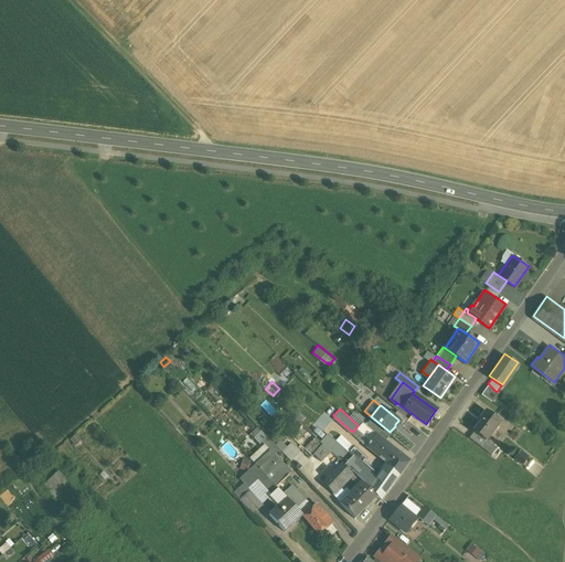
[(500,420),(487,409),(480,416),(482,417),(473,430),(486,438),(487,437),(500,420)]
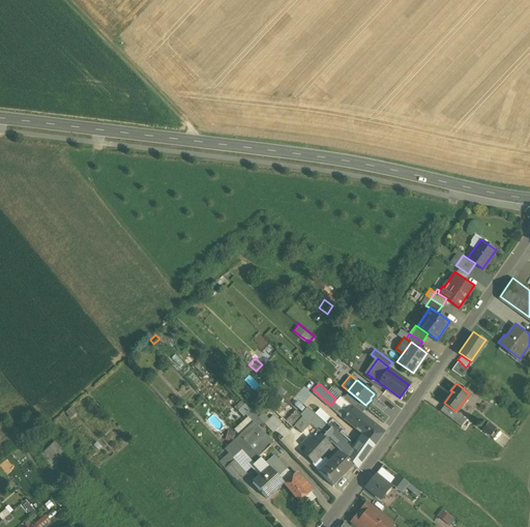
[(382,392),(373,384),(369,389),(374,393),(374,394),(376,396),(378,398),(382,392)]
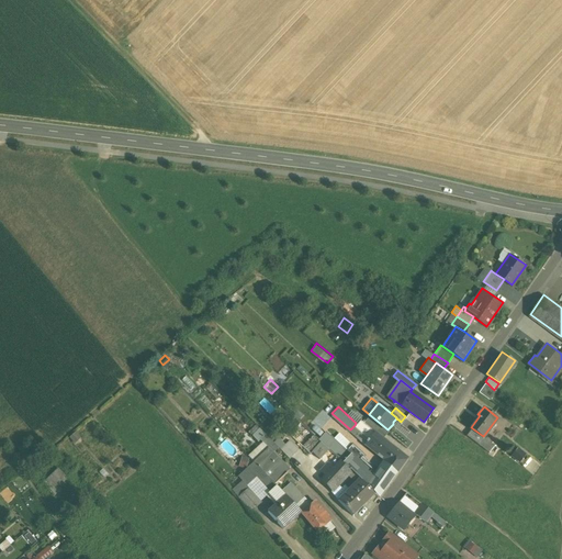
[(388,429),(369,414),(363,421),(374,431),(375,429),(383,437),(389,431),(388,429)]
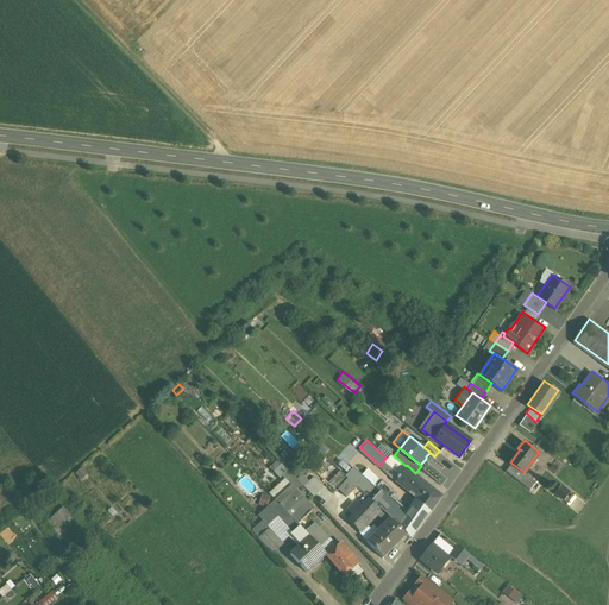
[(345,474),(319,449),(307,462),(326,480),(336,490),(338,487),(347,477),(345,474)]
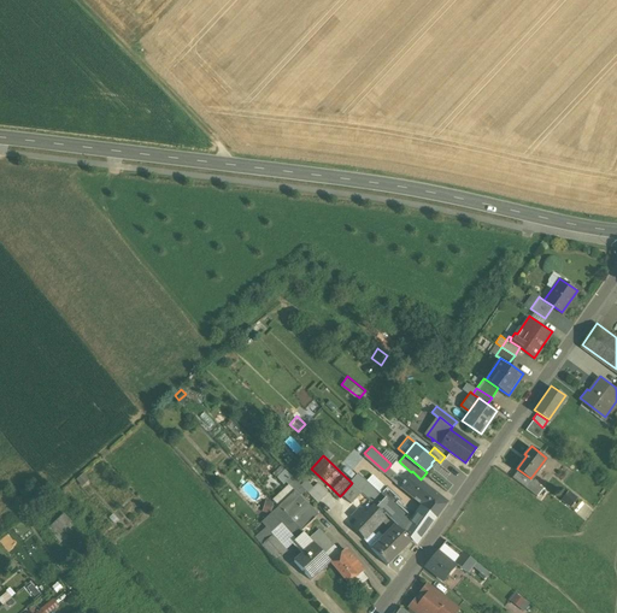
[(399,461),(395,459),(391,464),(389,466),(395,472),(405,479),(411,472),(399,461)]
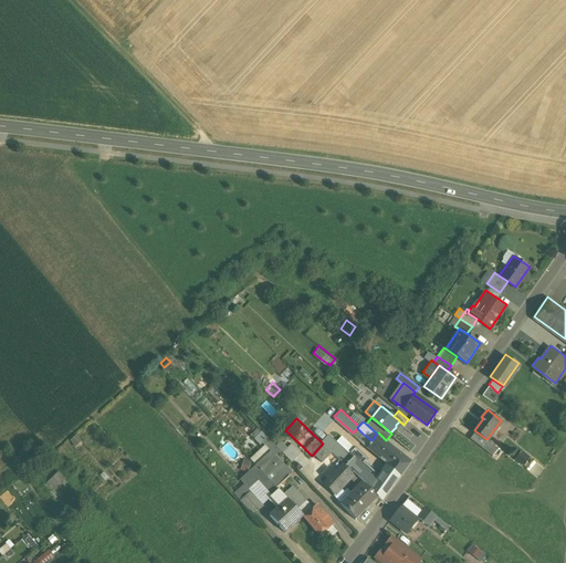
[(363,434),(357,428),(353,433),(358,438),(363,434)]
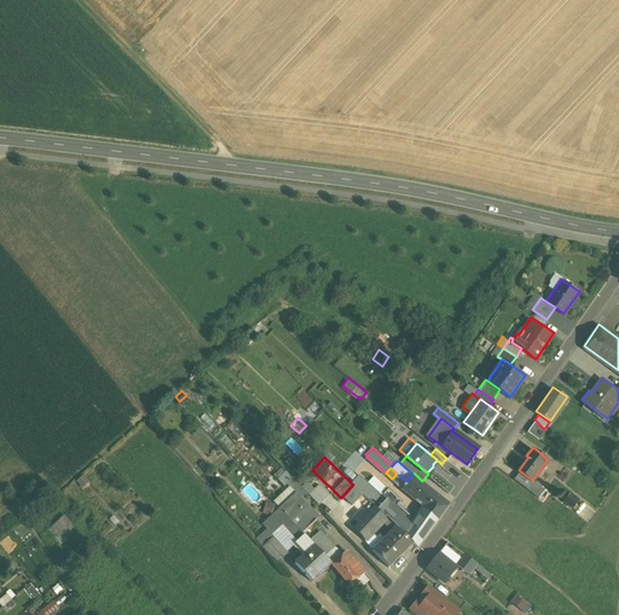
[(301,486),(285,470),(278,477),(284,485),(287,482),(295,491),(300,495),(306,491),(301,486)]
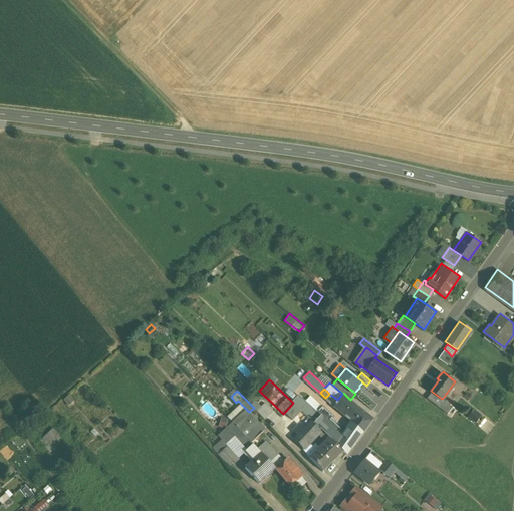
[(442,399),(431,391),(427,397),(443,409),(448,402),(443,398),(442,399)]
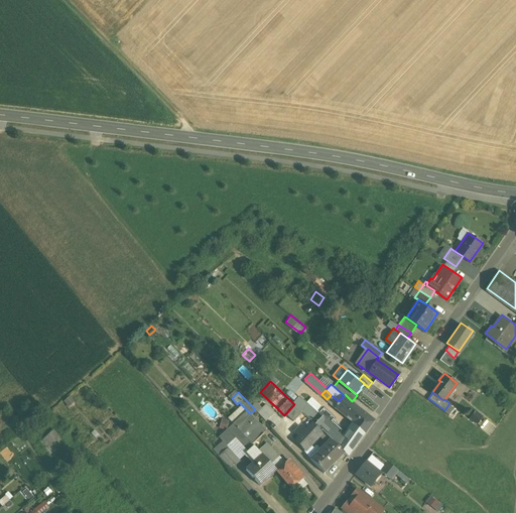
[(65,399),(69,405),(75,400),(70,394),(65,399)]
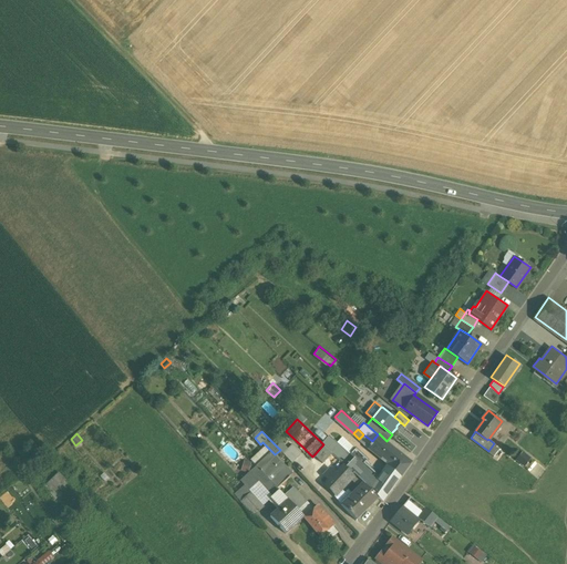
[(387,441),(379,433),(378,434),(372,441),(371,442),(370,443),(370,444),(369,445),(380,453),(389,442),(387,441)]
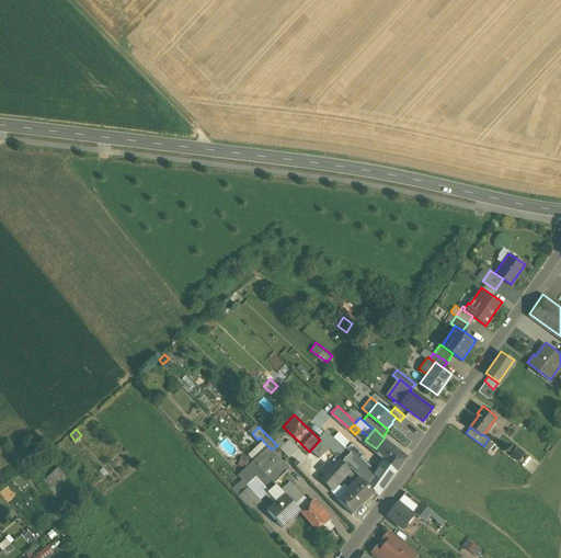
[(373,476),(348,454),(350,453),(345,448),(339,442),(325,430),(318,437),(340,457),(366,481),(373,476)]
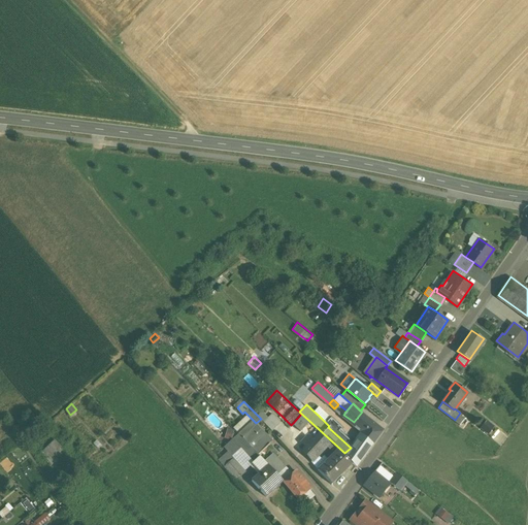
[(265,415),(261,409),(257,415),(261,419),(265,415)]
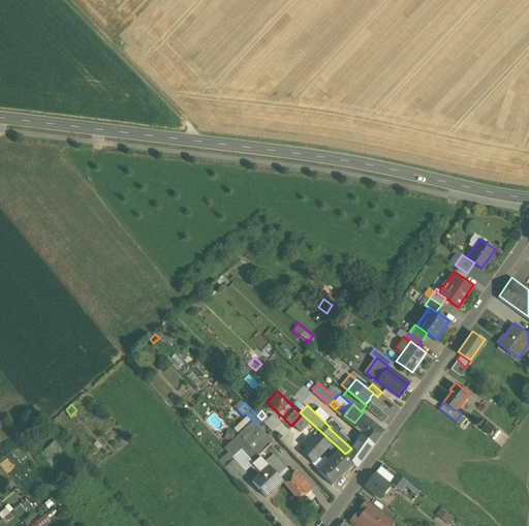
[(383,429),(363,412),(354,423),(364,431),(362,434),(373,442),(372,443),(373,443),(383,429)]
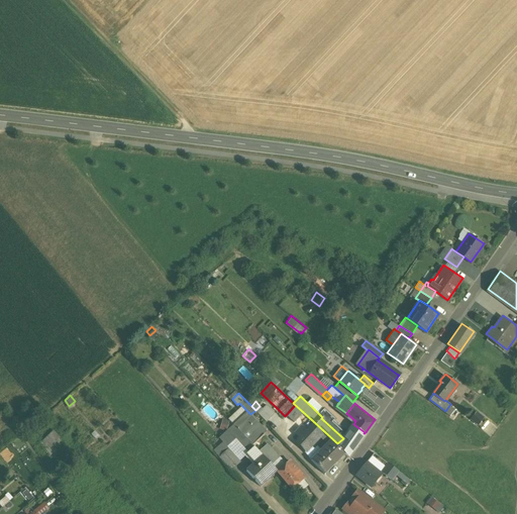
[(450,404),(445,411),(450,414),(455,408),(450,404)]
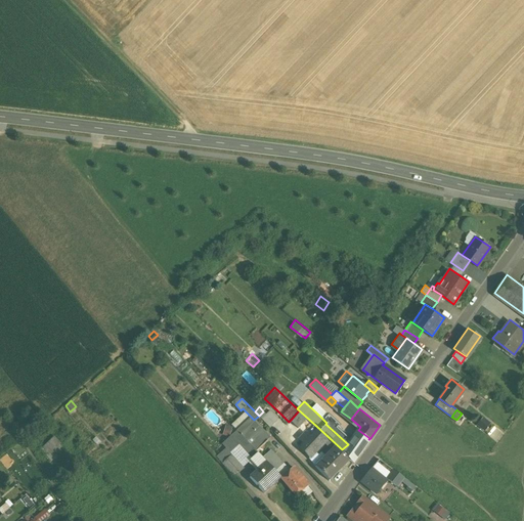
[(299,410),(291,420),(298,426),(299,425),(306,417),(299,410)]
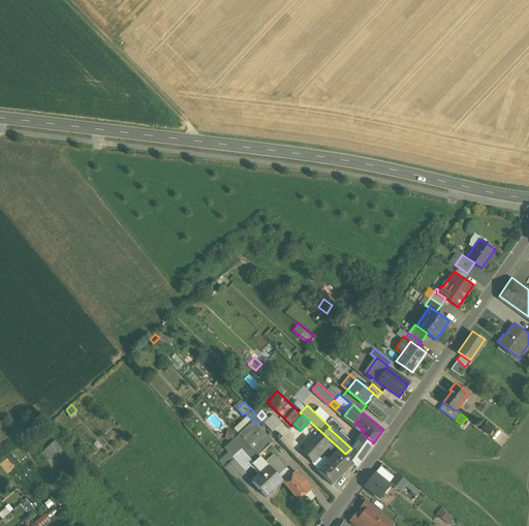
[(325,423),(330,427),(329,428),(351,449),(354,443),(340,431),(343,428),(331,416),(325,423)]
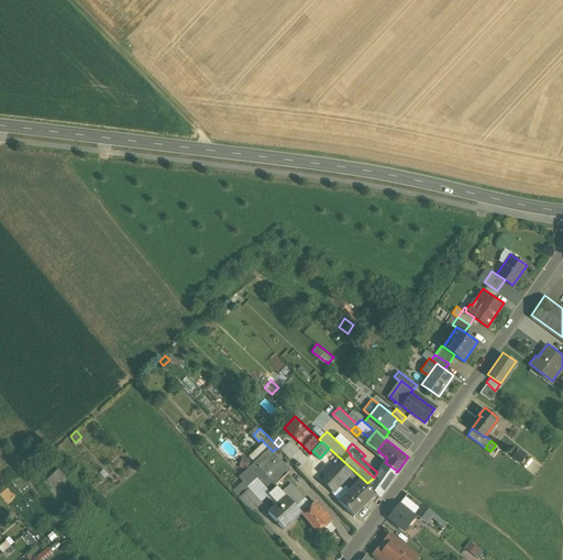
[(301,445),(294,452),(302,461),(310,453),(301,445)]
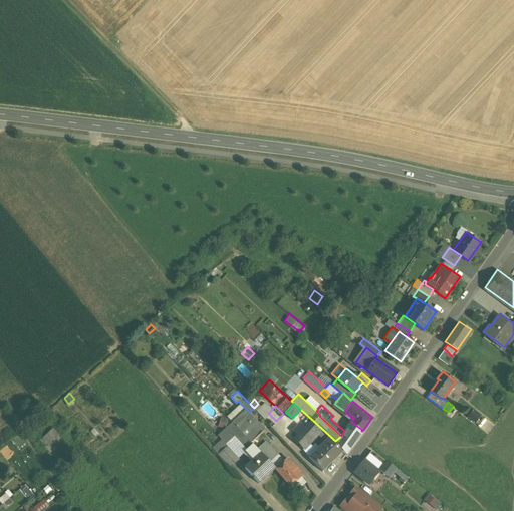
[(245,408),(231,421),(242,432),(251,441),(262,431),(256,425),(251,420),(254,417),(249,412),(245,408)]
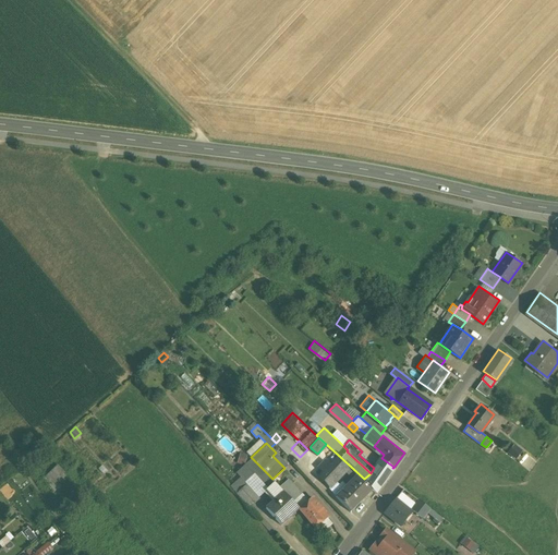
[(338,455),(326,444),(318,453),(330,462),(337,455),(338,455)]
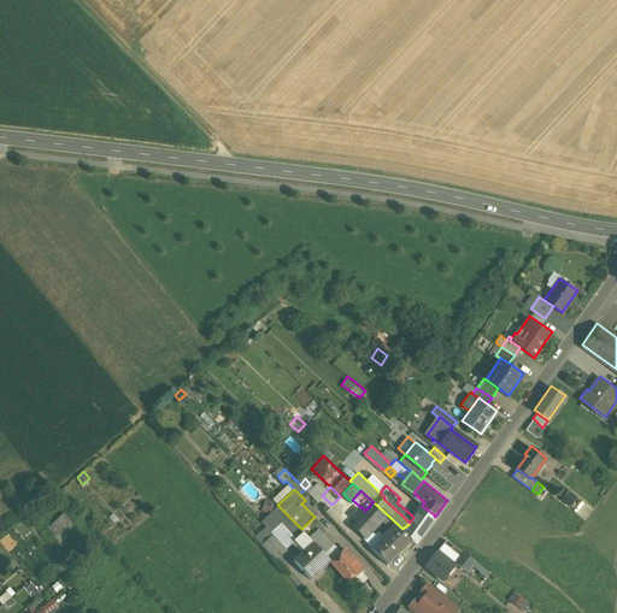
[(322,495),(317,501),(325,511),(331,505),(322,495)]
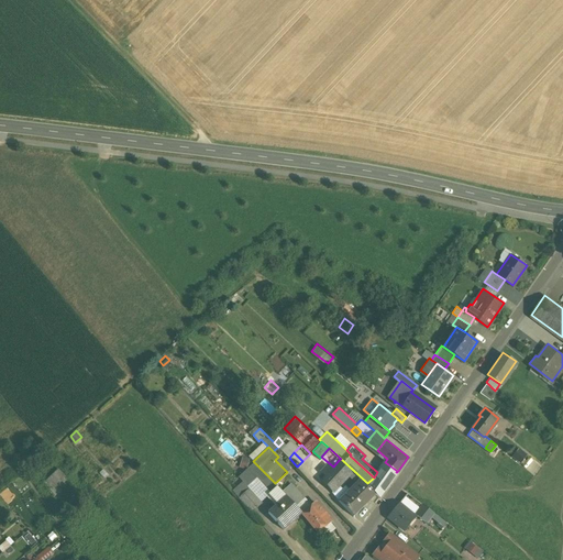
[(246,467),(250,459),(244,456),(241,463),(246,467)]
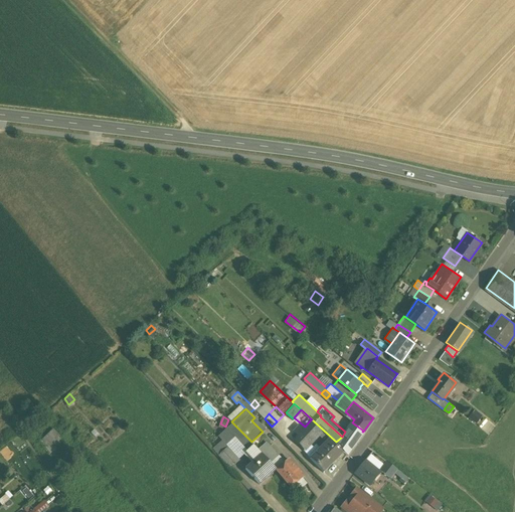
[(305,427),(303,429),(312,439),(320,429),(311,419),(305,427)]
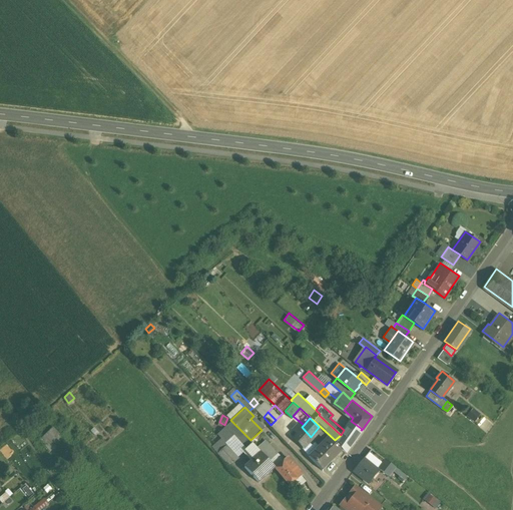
[(241,431),(230,420),(225,426),(235,436),(241,431)]
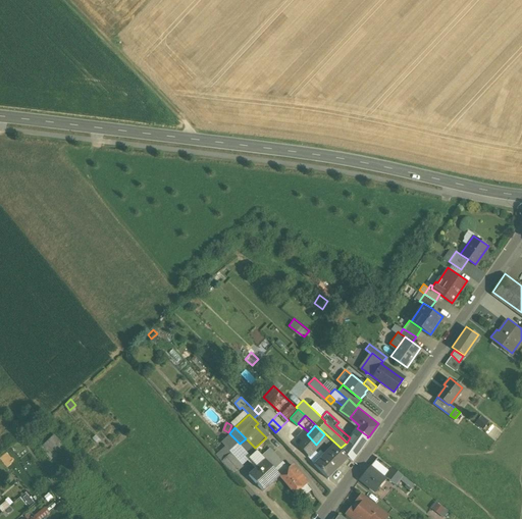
[(368,436),(357,428),(353,434),(364,444),(368,437),(367,437),(368,436)]
